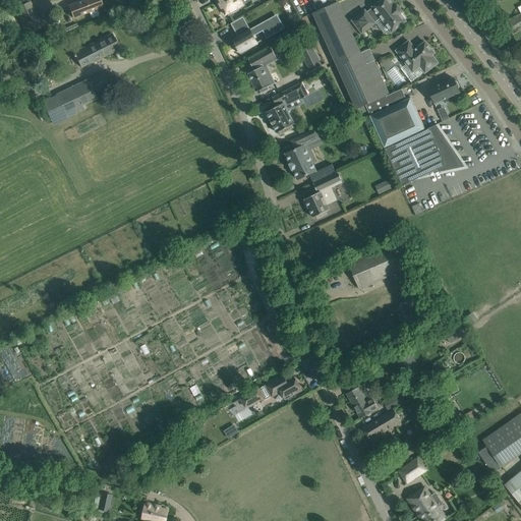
[(72,18),(89,11),(91,17),(93,18),(98,15),(99,13),(97,9),(102,6),(99,0),(83,0),(68,6),(72,18)]
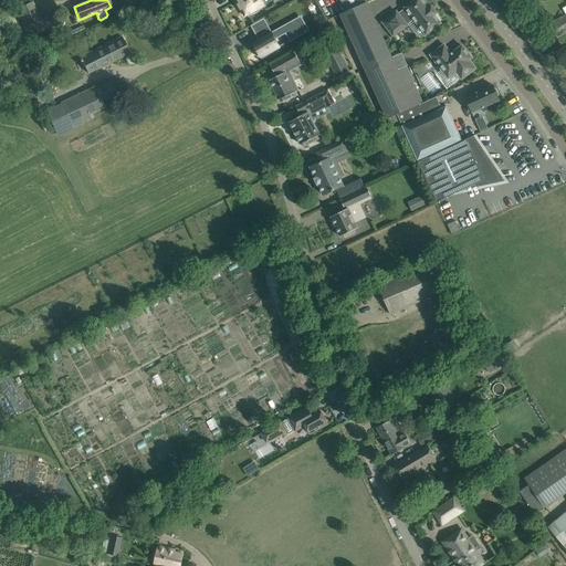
[(236,0),(244,17),(248,14),(249,17),(248,17),(248,18),(259,11),(258,11),(258,10),(262,7),(262,6),(263,4),(261,0),(236,0)]
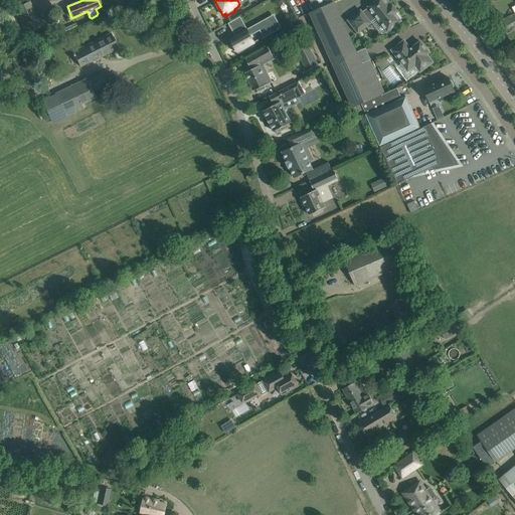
[(309,0),(316,10),(332,3),(334,2),(332,0),(309,0)]
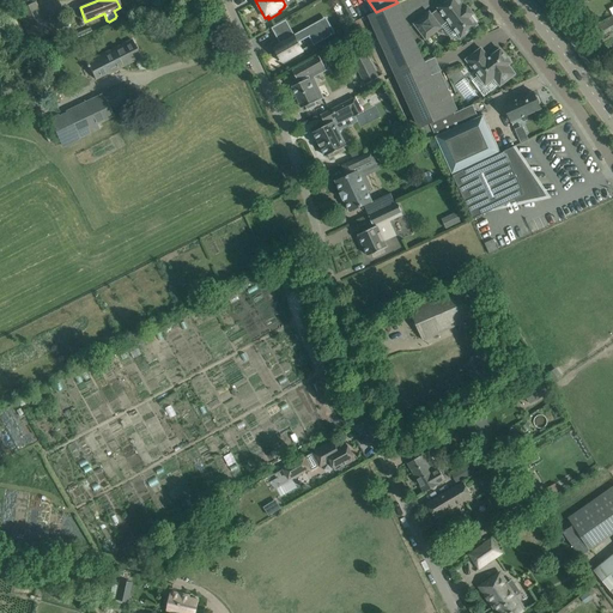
[(465,8),(457,0),(448,0),(438,8),(438,10),(431,14),(429,13),(414,24),(426,40),(441,28),(448,22),(461,38),(477,25),(475,24),(478,23),(472,16),(473,14),(467,6),(465,8)]
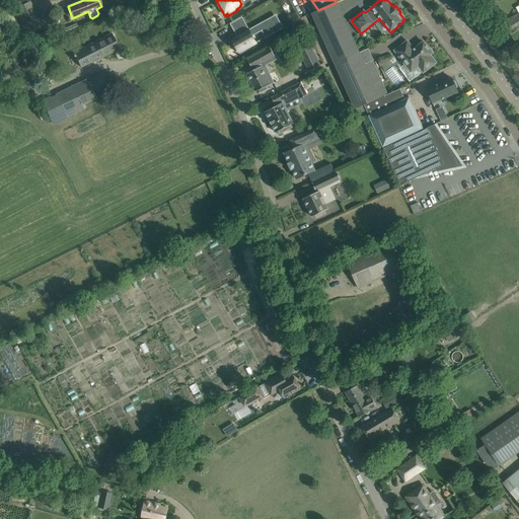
[(26,32),(41,26),(29,3),(16,9),(26,32)]
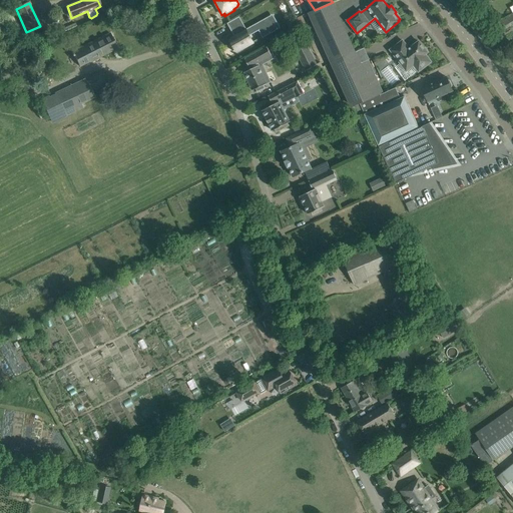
[(331,3),(315,10),(309,13),(332,63),(353,53),(331,3)]
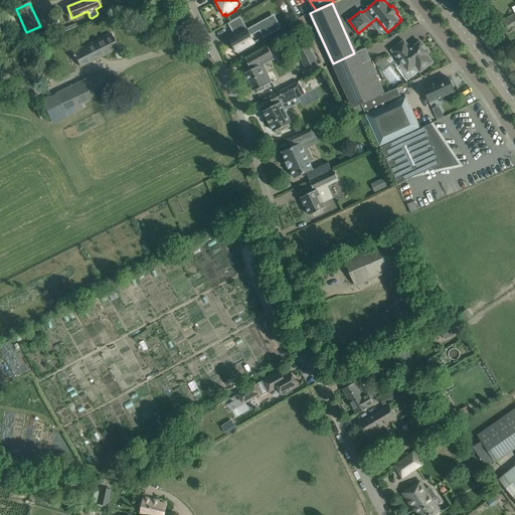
[(144,5),(136,8),(138,13),(146,10),(144,5)]
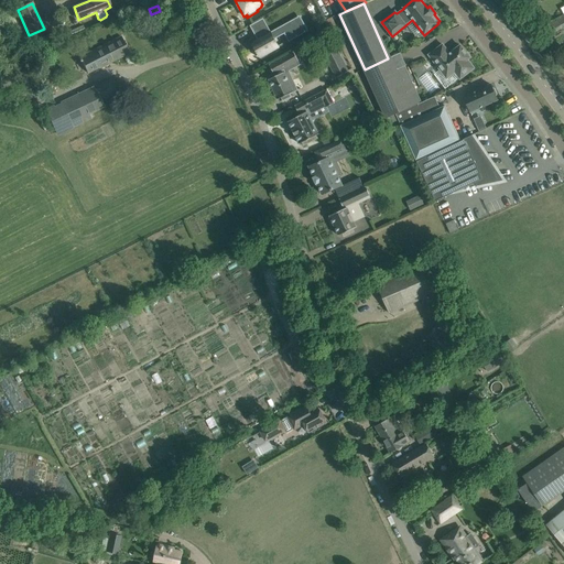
[(563,17),(542,29),(546,38),(563,28),(563,17)]
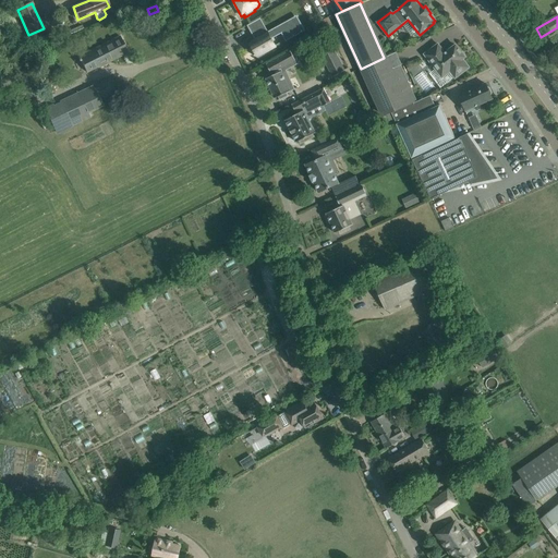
[(261,19),(247,25),(255,40),(250,44),(252,48),(250,49),(251,50),(253,49),(257,57),(276,47),(271,39),(281,34),(286,41),(305,31),(304,29),(299,33),(292,22),(269,35),(261,19)]
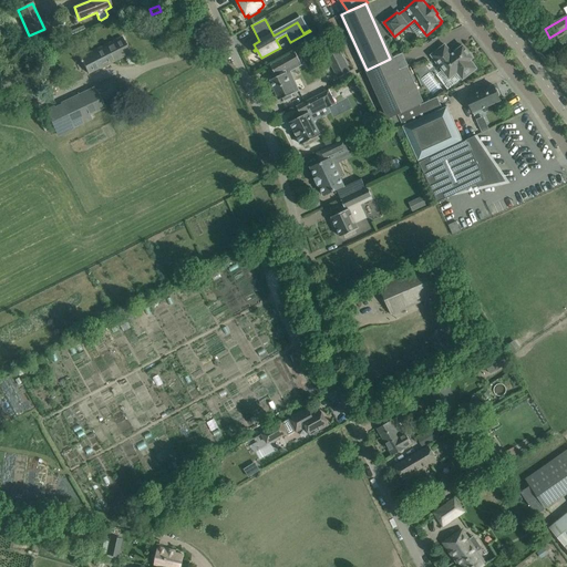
[(122,37),(81,58),(88,73),(130,53),(122,37)]
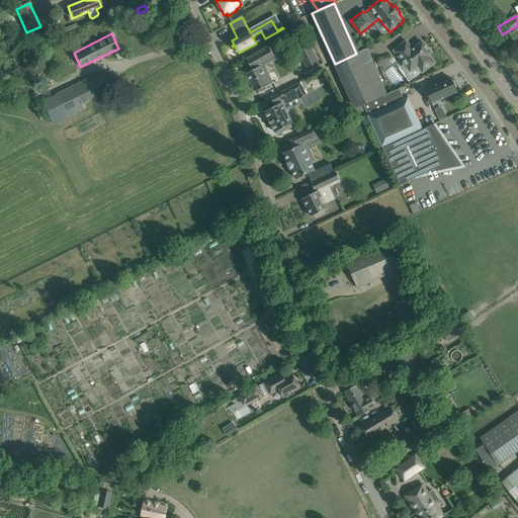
[(418,67),(423,73),(435,63),(429,56),(431,54),(423,42),(413,50),(407,41),(394,51),(410,72),(418,67)]
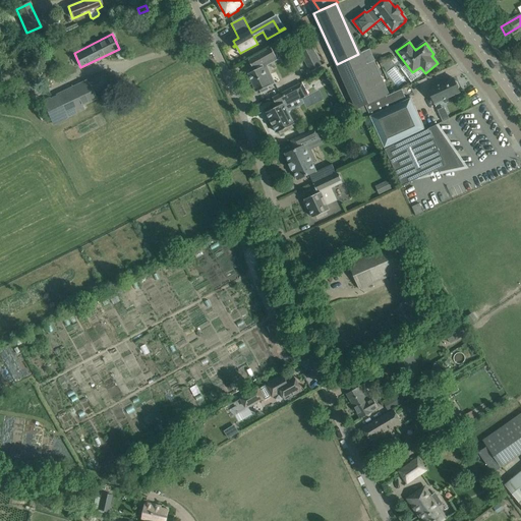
[(300,50),(311,70),(321,66),(309,45),(300,50)]
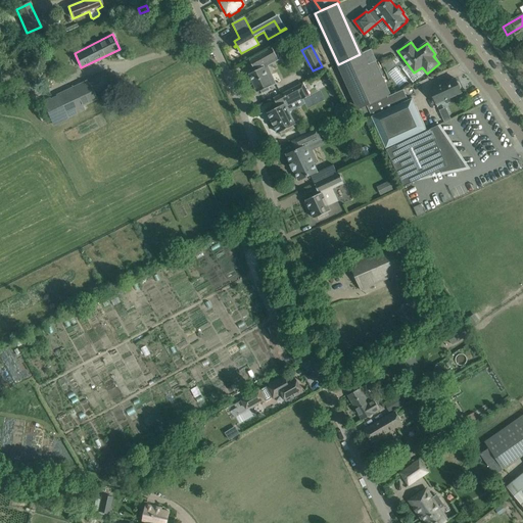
[(277,56),(272,48),(249,61),(254,68),(255,70),(249,74),(257,92),(260,91),(263,94),(270,90),(269,87),(272,86),(268,77),(272,75),(268,66),(278,60),(276,56),(277,56)]
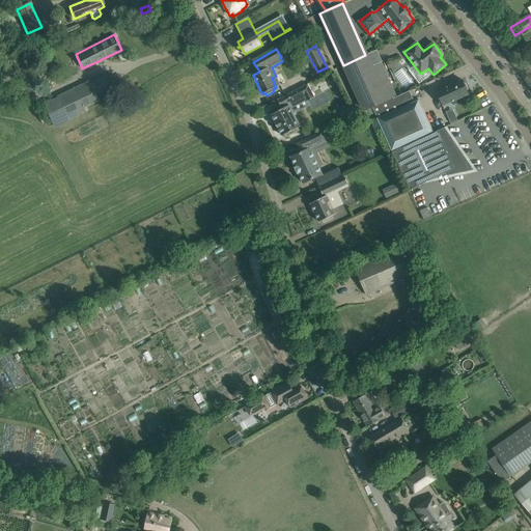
[(364,111),(372,108),(396,96),(381,62),(382,62),(376,50),(365,55),(343,65),(364,111)]
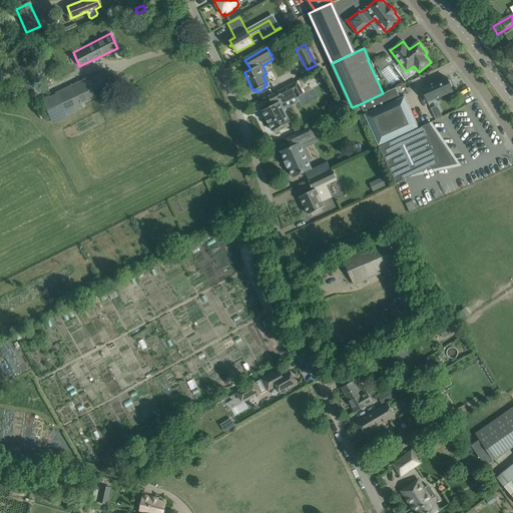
[(389,66),(382,72),(392,84),(399,78),(389,66)]
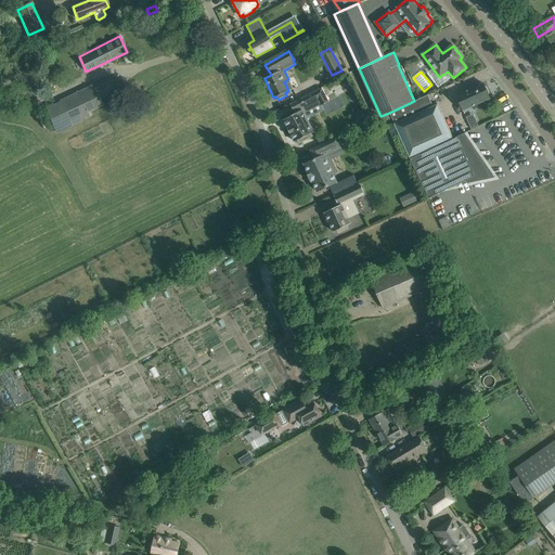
[(59,101),(71,126),(90,117),(89,113),(103,106),(100,100),(117,92),(110,76),(59,101)]
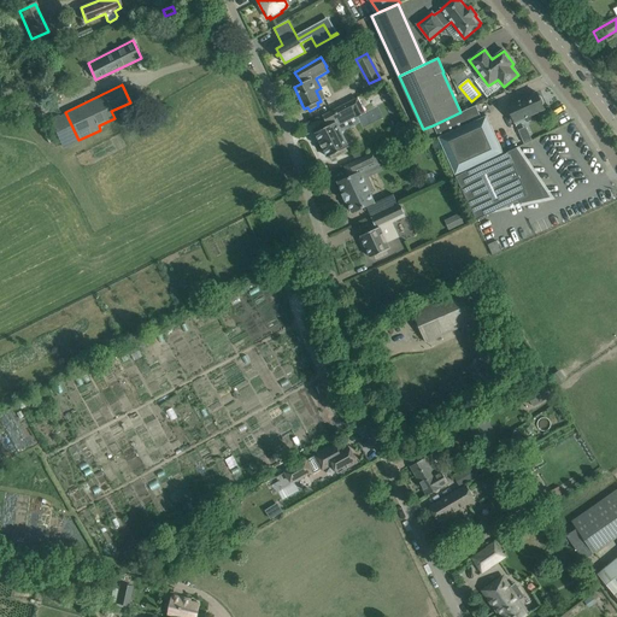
[(515,123),(545,110),(542,105),(544,104),(541,98),(539,97),(536,93),(507,106),(515,123)]
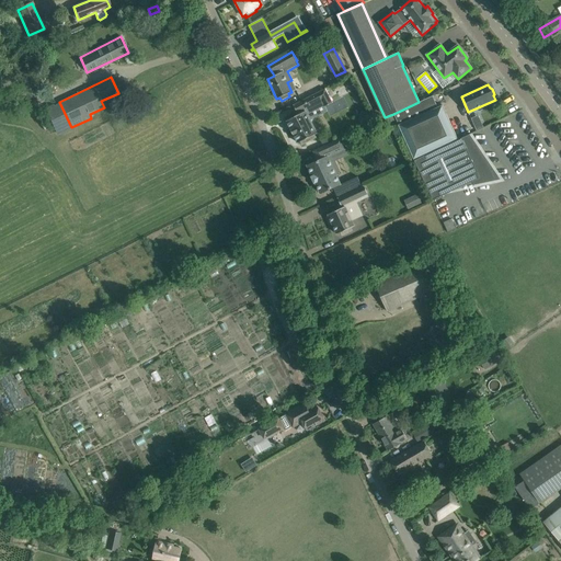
[(300,142),(302,145),(316,138),(315,135),(317,134),(310,119),(313,118),(309,111),(322,104),(324,107),(332,103),(325,89),(293,105),(297,113),(298,113),(299,115),(286,121),(290,129),(293,135),(294,135),(298,144),(300,142)]
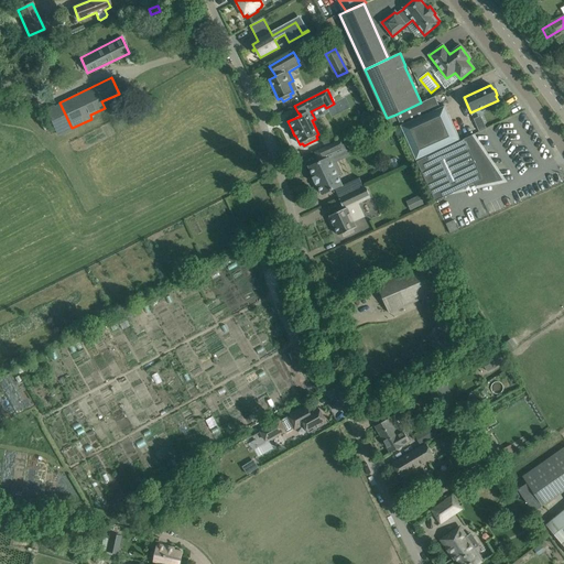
[(396,115),(418,163),(462,143),(445,106),(437,109),(433,98),(436,97),(435,97),(421,104),(421,102),(396,115)]
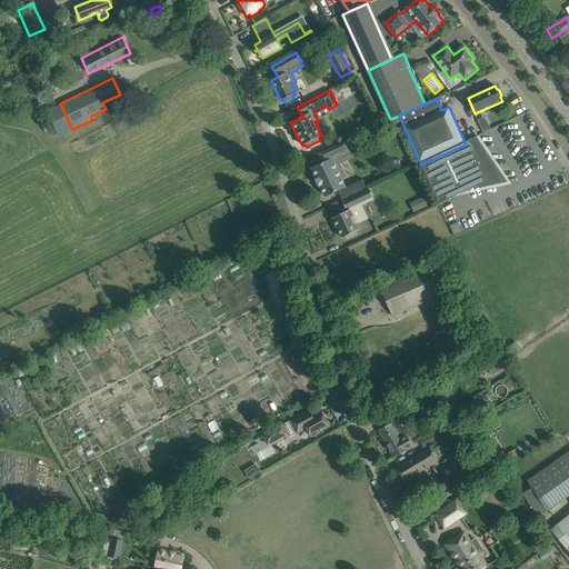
[(378,112),(363,119),(368,128),(382,121),(378,112)]
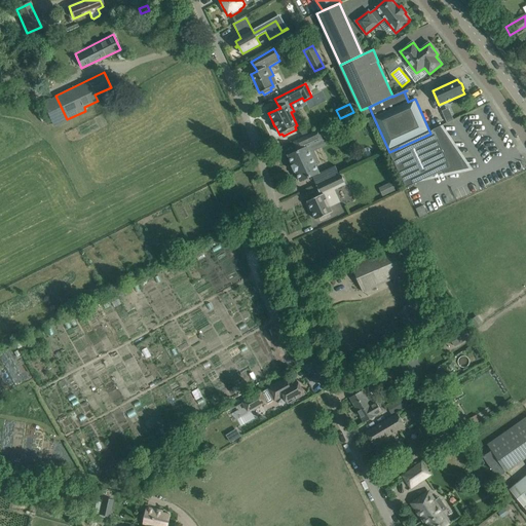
[(441,126),(430,134),(389,152),(406,188),(447,168),(449,174),(470,168),(441,126)]
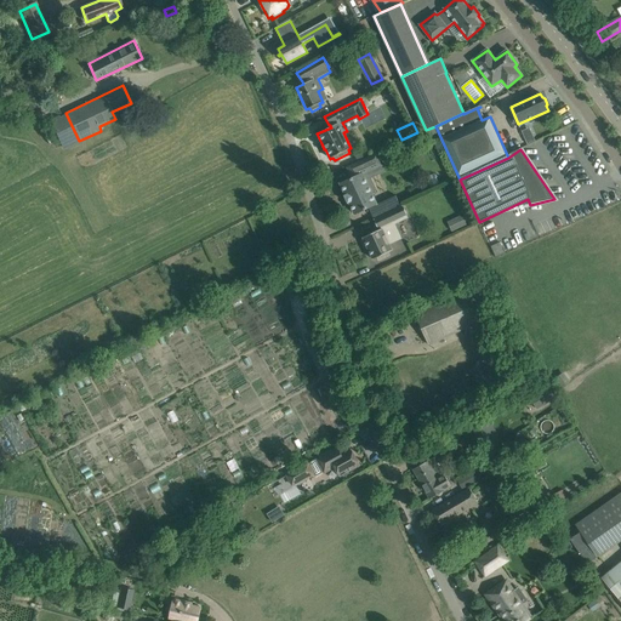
[(352,178),(340,183),(346,195),(345,195),(348,203),(349,203),(354,215),(365,209),(377,204),(372,193),(377,191),(371,178),(375,177),(371,170),(382,165),(377,153),(358,163),(347,167),(352,178)]
